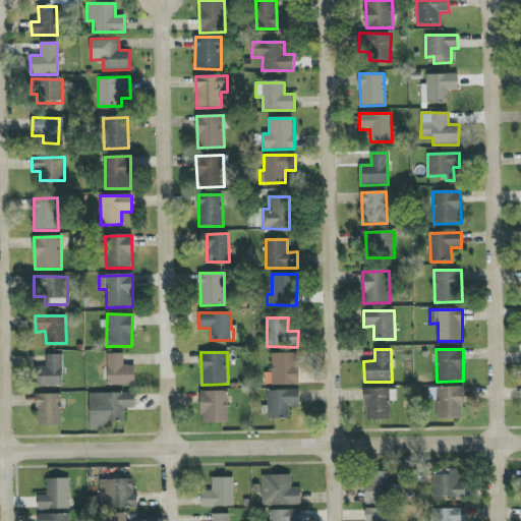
[(298,354),(272,353),(272,372),(265,372),(265,385),(298,386),(298,354)]
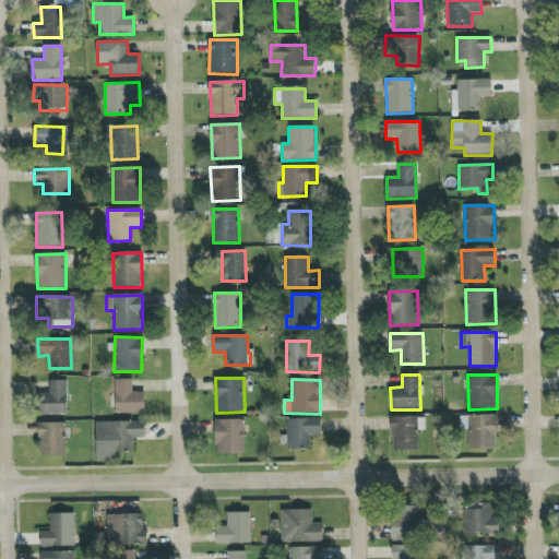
[(116,414),(145,413),(145,392),(133,393),(132,380),(115,380),(116,414)]
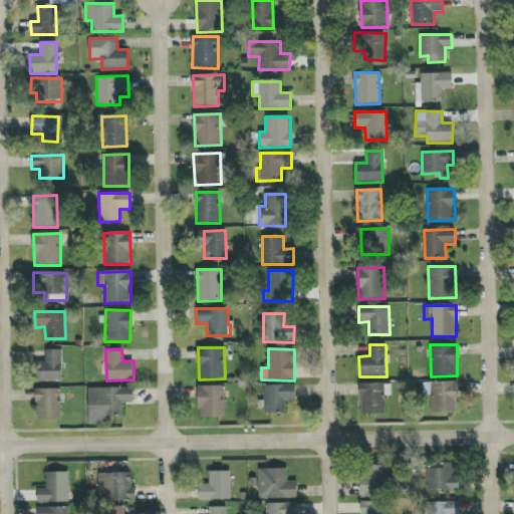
[(62,381),(61,350),(45,350),(45,362),(35,362),(36,381),(62,381)]
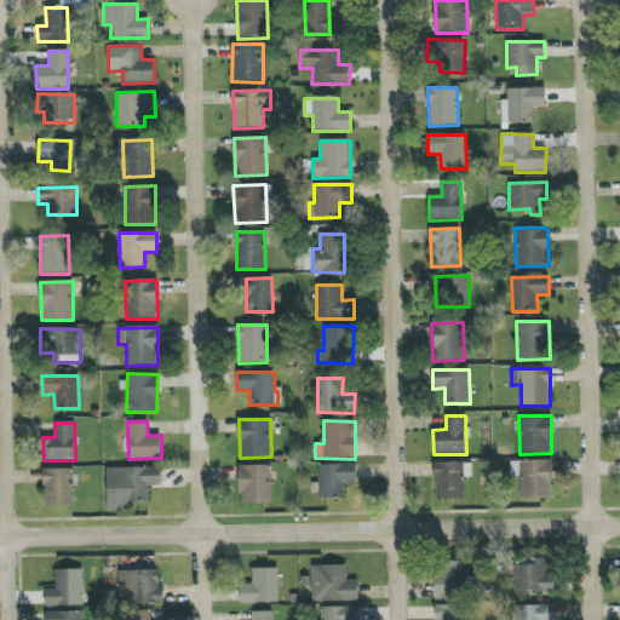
[(520,477),(520,499),(552,498),(551,460),(512,461),(512,477),(520,477)]
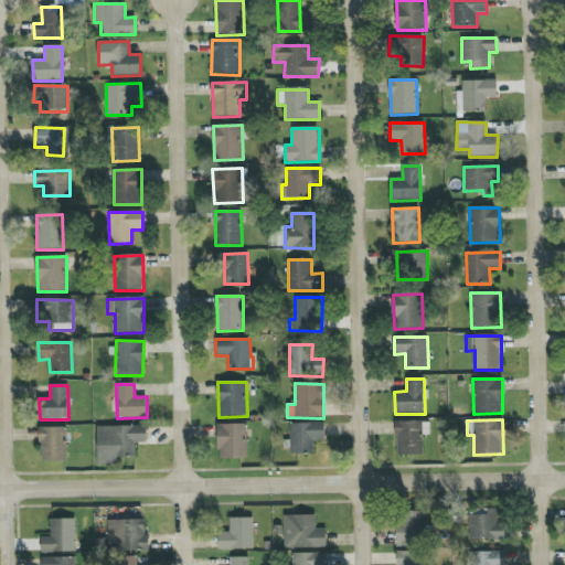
[(396,455),(423,455),(423,422),(396,422),(396,455)]
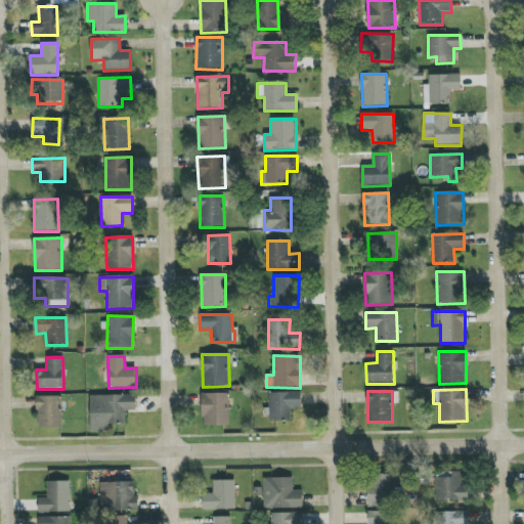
[(269,393),(270,422),(292,421),(292,408),(302,408),(301,393),(269,393)]
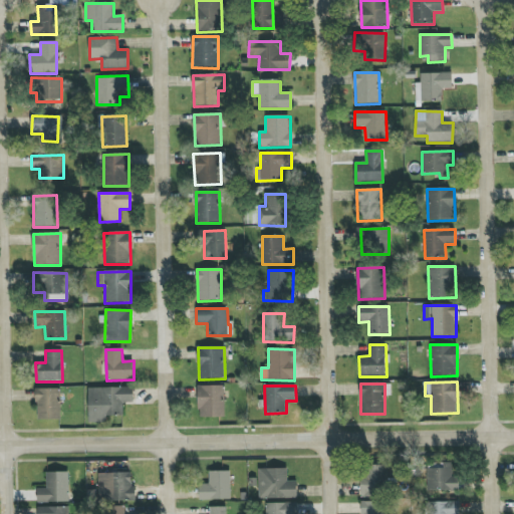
[(224,387),(198,387),(199,418),(225,418),(224,387)]
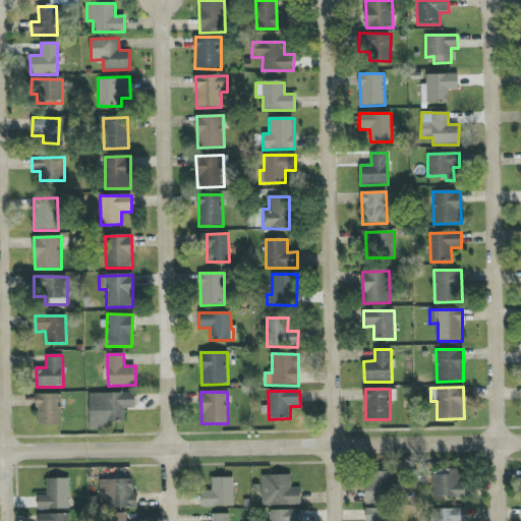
[(90,394),(90,428),(108,428),(108,422),(125,422),(125,409),(135,408),(135,393),(90,394)]
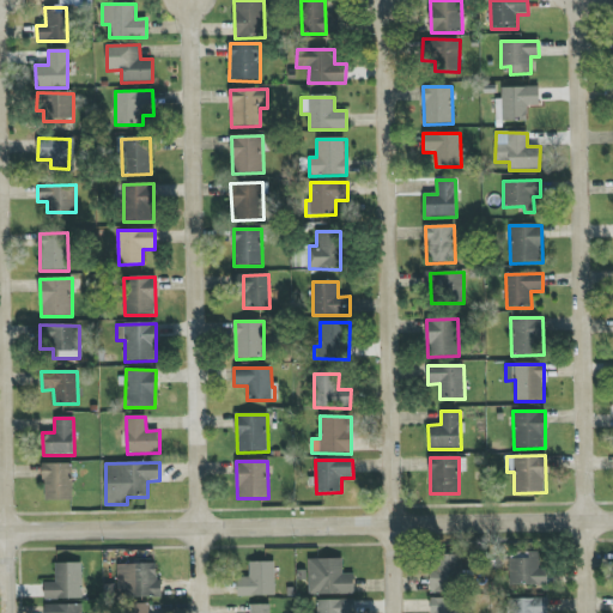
[(44,502),(73,501),(73,463),(43,465),(44,502)]
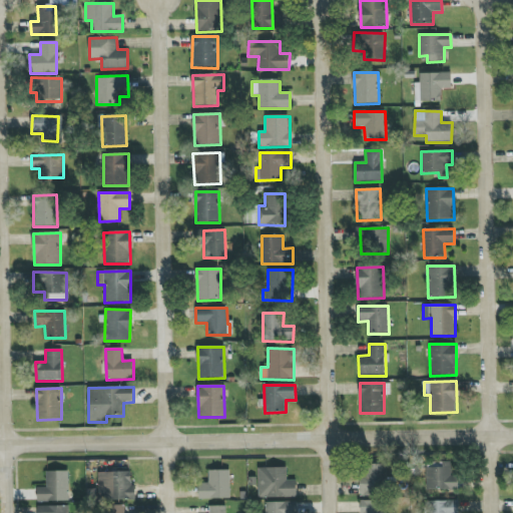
[(452,477),(451,462),(443,462),(443,469),(426,469),(426,490),(458,490),(458,477),(452,477)]
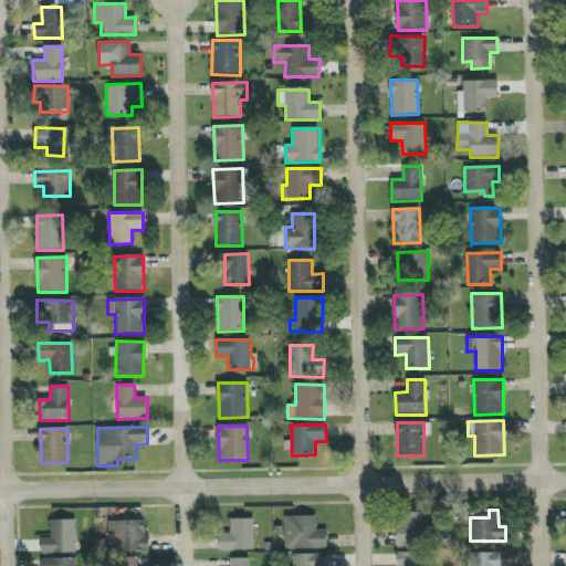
[(398,547),(427,547),(426,512),(398,513),(398,547)]
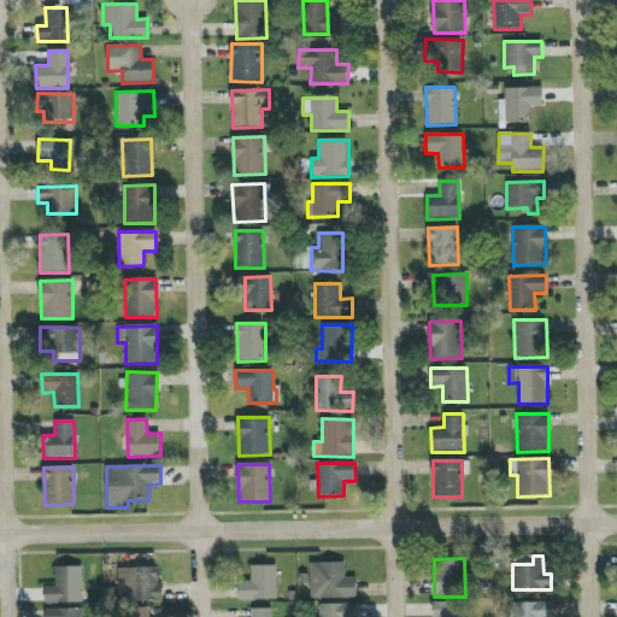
[(357,598),(357,579),(345,579),(345,563),(310,563),(311,599),(357,598)]
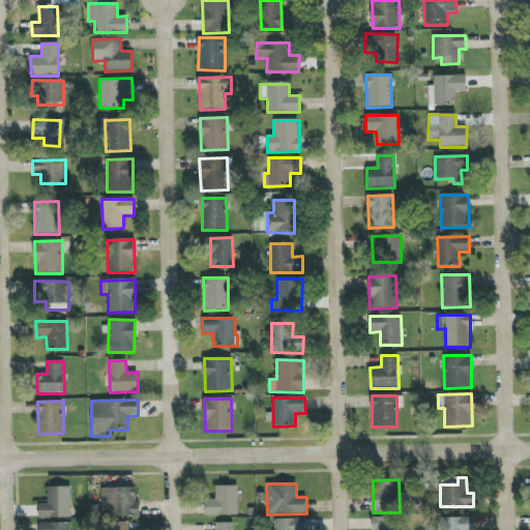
[(206,516),(238,516),(237,486),(215,487),(216,499),(205,500),(206,516)]
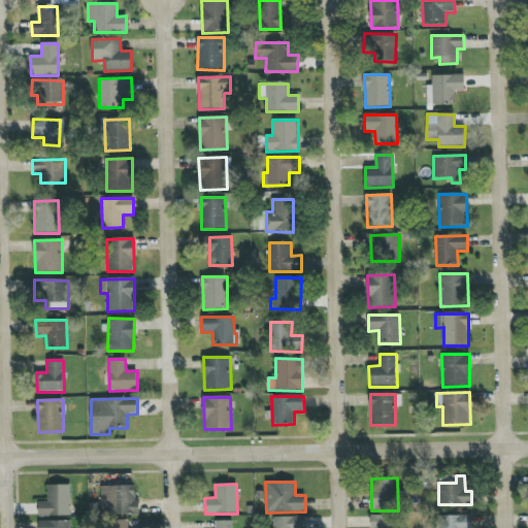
[(70,485),(47,486),(47,502),(38,502),(38,517),(71,516),(70,485)]
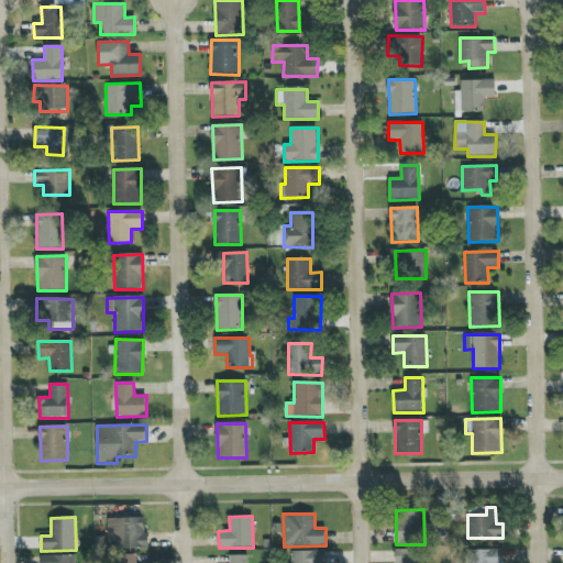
[(108,519),(108,549),(146,548),(146,518),(108,519)]
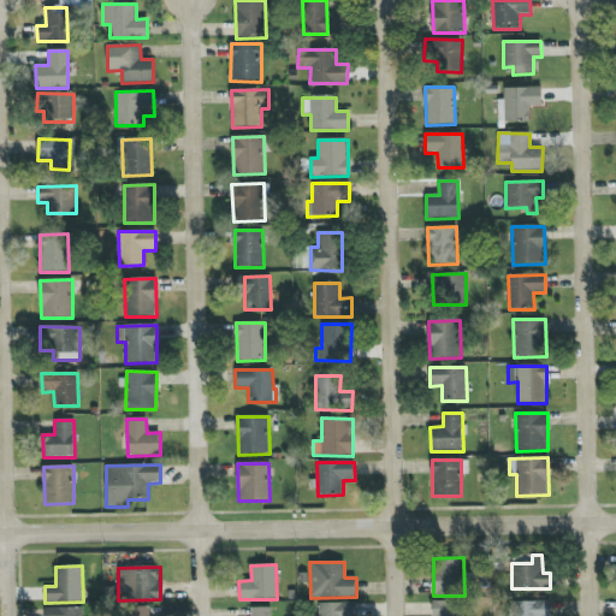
[(462,615),(462,600),(433,602),(433,615),(462,615)]
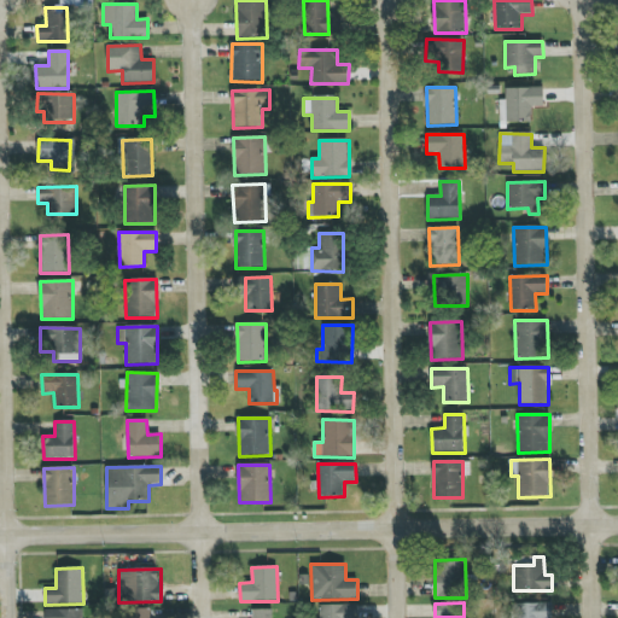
[(514,605),(513,617),(553,617),(553,602),(514,605)]
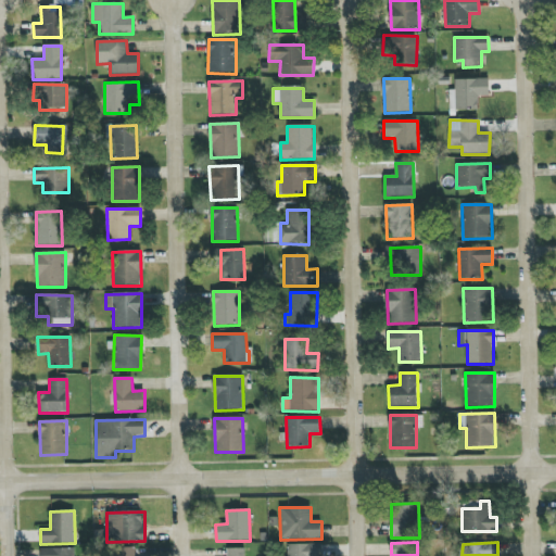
[(286,545),(286,555),(321,555),(321,544),(286,545)]
